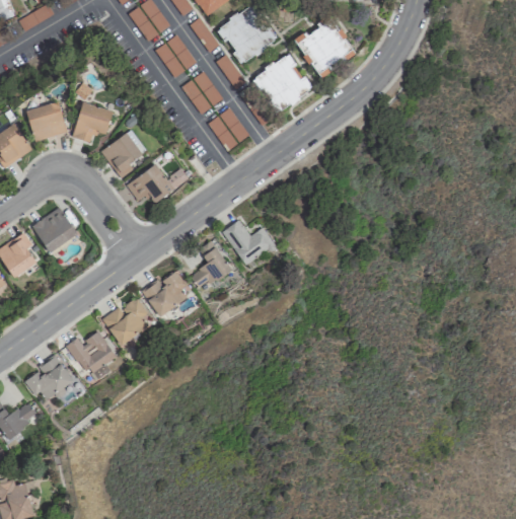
[(196,0),(207,15),(229,0),(196,0)]
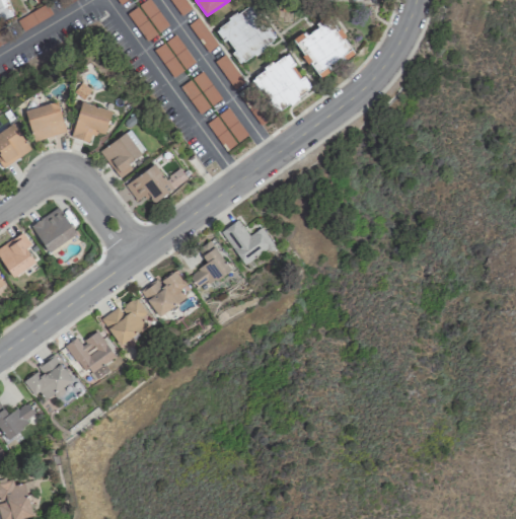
[(242,63),(278,41),(254,4),(217,28),(225,43),(228,42),(242,63)]
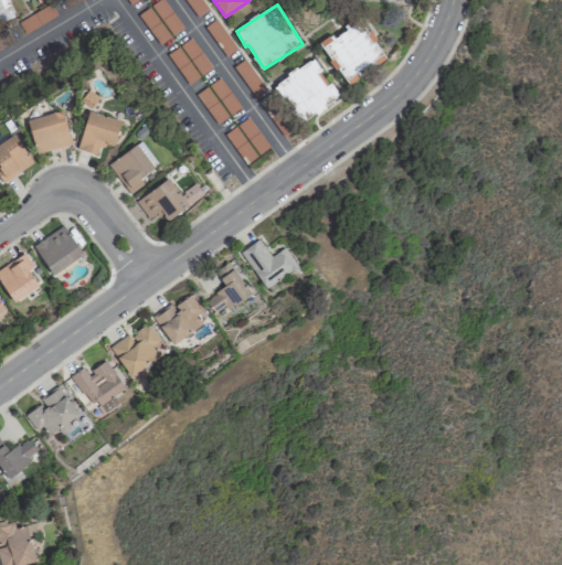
[(321,42),(349,85),(364,75),(361,71),(373,63),(375,66),(389,59),(363,20),(335,39),(332,34),(321,42)]
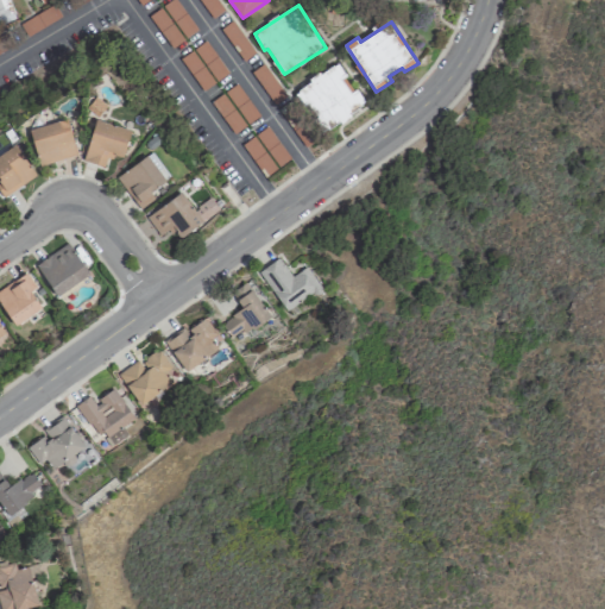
[(297,90),(326,132),(367,104),(339,62),(297,90)]
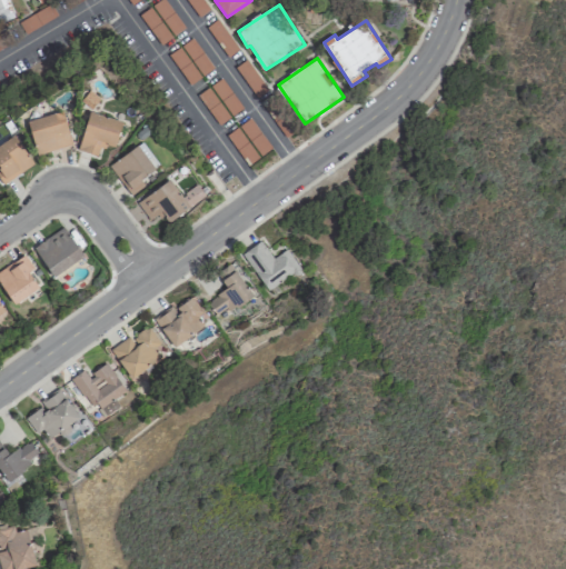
[(92,110),(127,121),(118,150),(106,146),(102,158),(79,150),(92,110)]
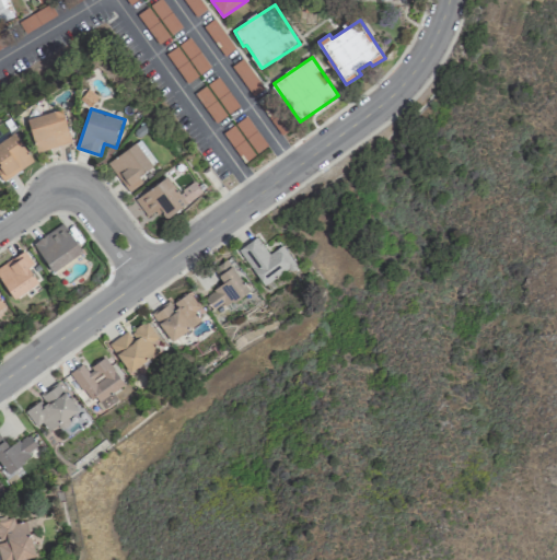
[(30,119),(62,109),(72,143),(39,153),(30,119)]
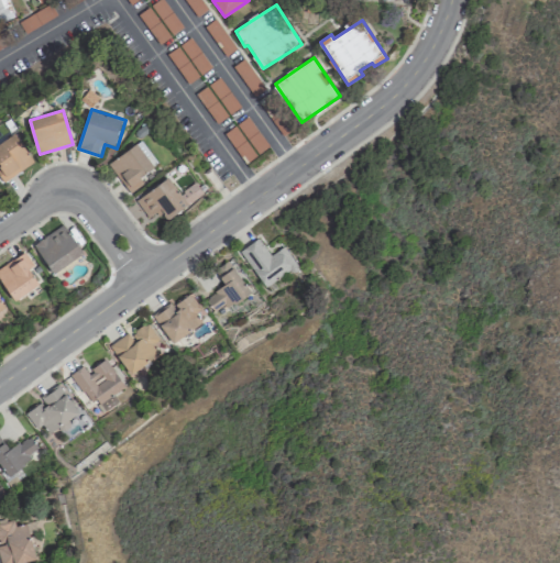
[(0,145),(17,134),(36,163),(6,184),(0,174),(0,166),(3,164),(0,158),(0,145)]
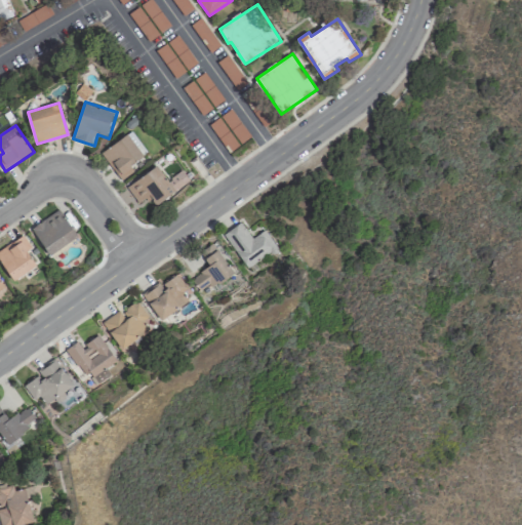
[(105,152),(129,135),(145,157),(132,166),(135,170),(124,179),(105,152)]
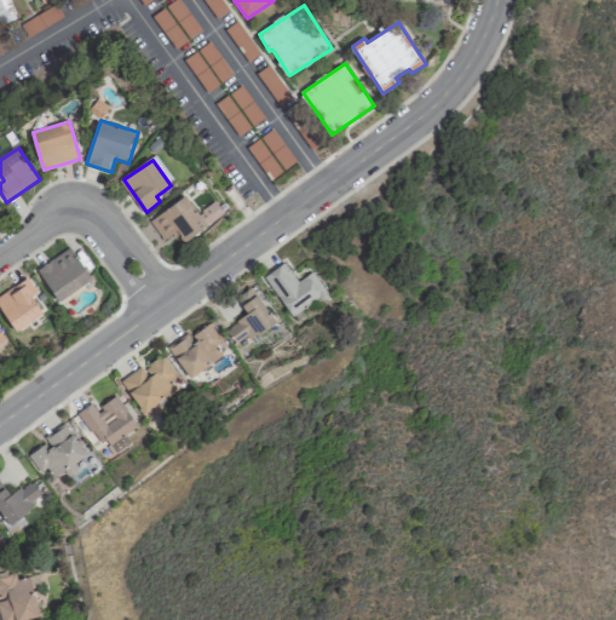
[(151,220),(186,195),(201,216),(212,207),(220,218),(186,242),(179,231),(166,241),(151,220)]
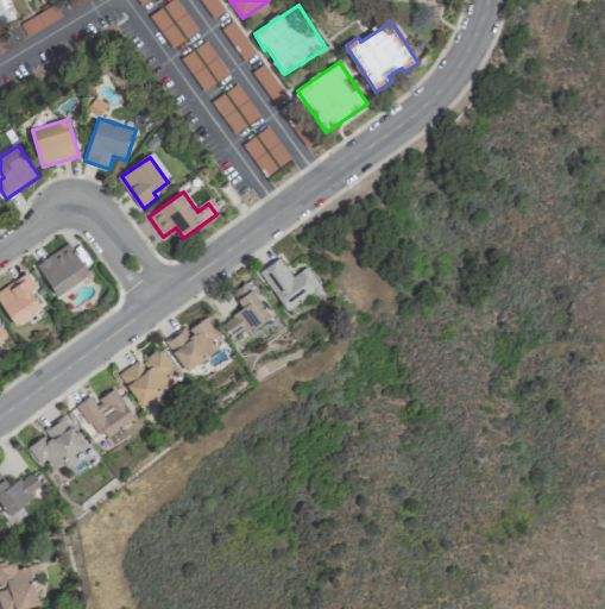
[(39,264),(71,243),(90,274),(58,294),(39,264)]
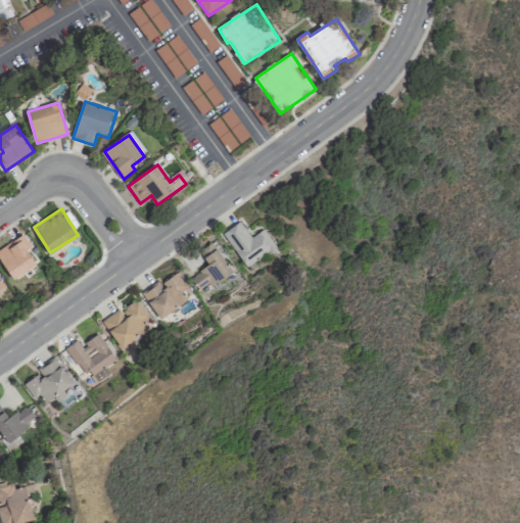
[(225,233),(248,268),(277,248),(265,230),(252,237),(242,221),(225,233)]
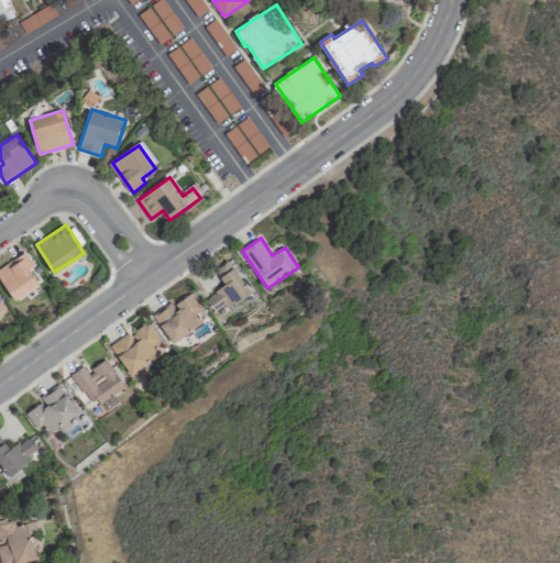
[(0,276),(0,269),(28,252),(37,267),(32,271),(41,285),(15,300),(0,276)]
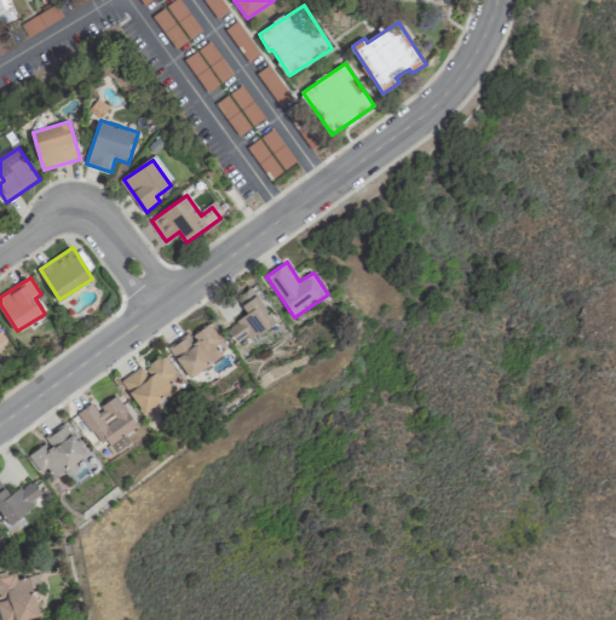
[(275,323),(253,287),(239,297),(249,315),(228,328),(239,345),(275,323)]
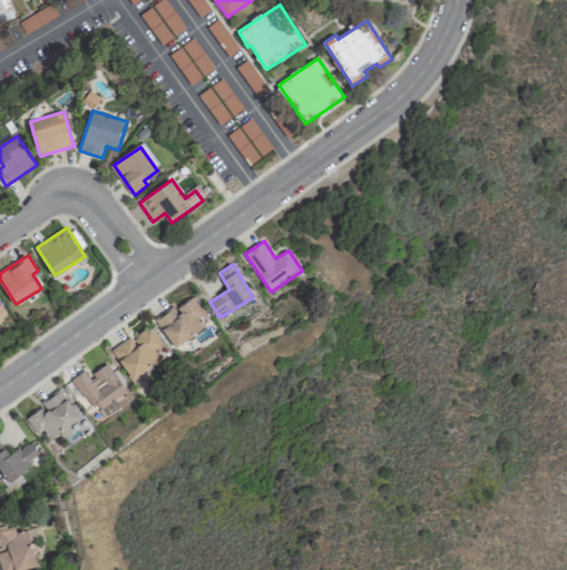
[(174,346),(212,323),(195,296),(157,320),(174,346)]
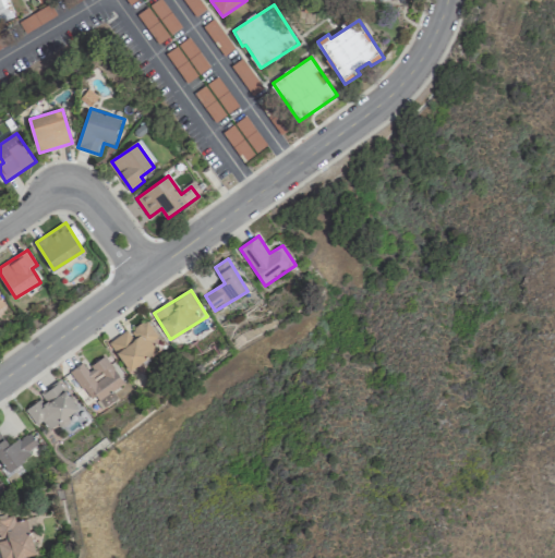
[(129,329),(110,342),(131,372),(167,346),(148,319),(131,332),(129,329)]
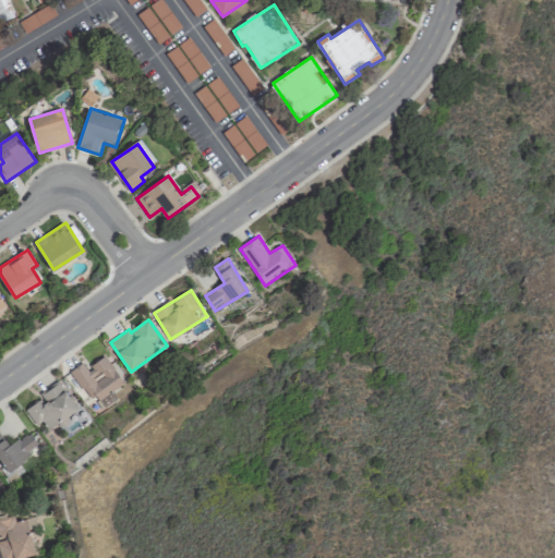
[(125,384),(108,355),(88,367),(85,363),(65,375),(86,409),(125,384)]
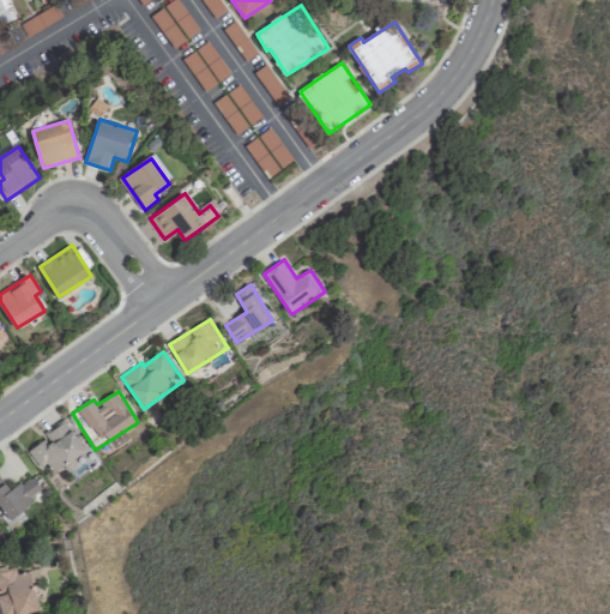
[(29,451),(42,468),(47,463),(55,474),(89,449),(67,421),(29,451)]
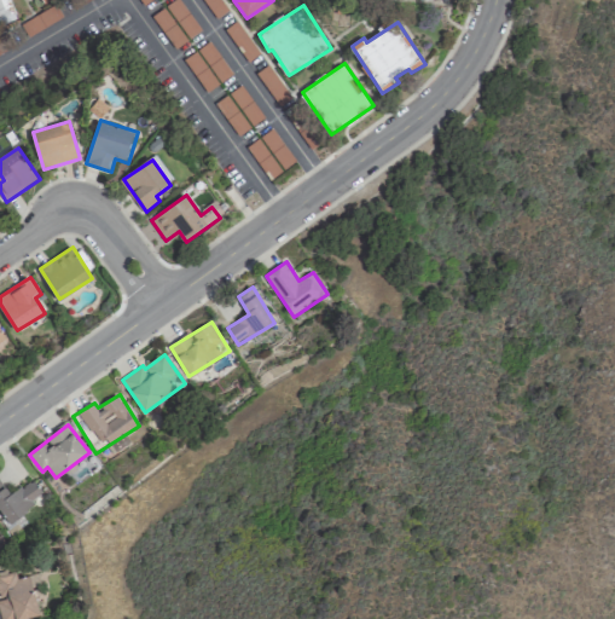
[(0,509),(7,524),(39,507),(34,498),(42,495),(33,479),(6,493),(0,484),(0,509)]
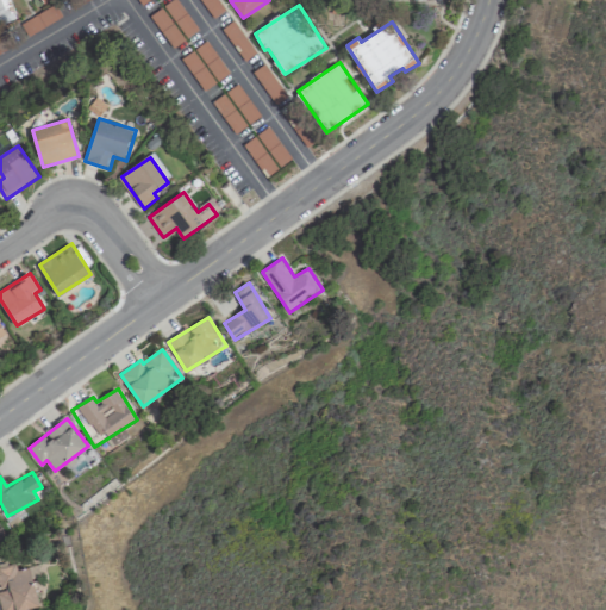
[(0,592),(4,609),(24,609),(41,605),(30,567),(18,571),(17,564),(0,567),(0,592)]
